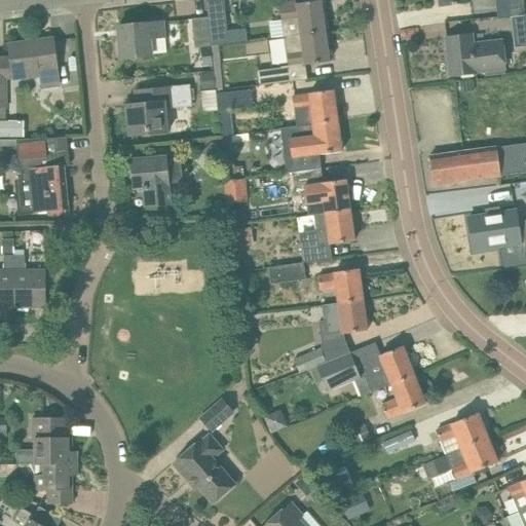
[(279,6),(285,37),(326,31),(322,0),(279,6)]
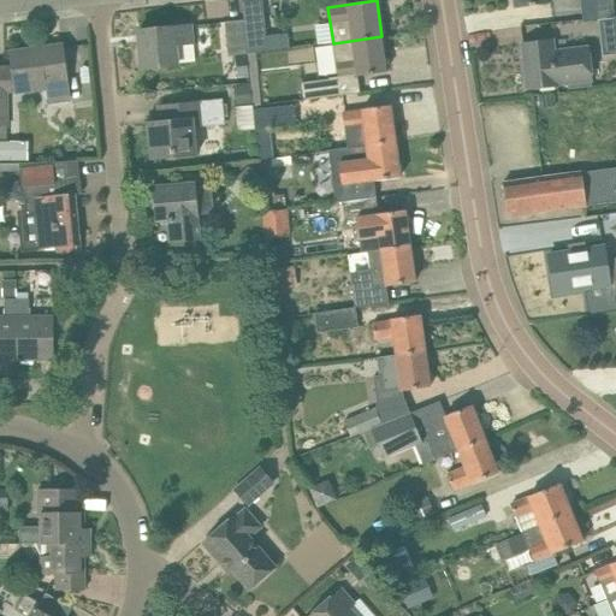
[(581,0),(584,19),(615,16),(612,0),(581,0)]
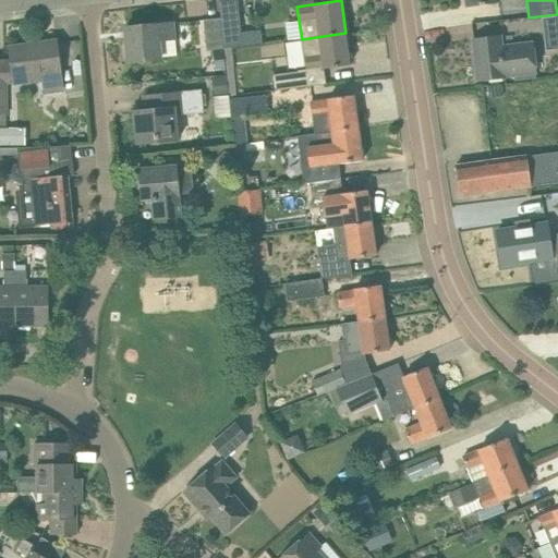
[(240,16),(221,19),(223,48),(225,48),(232,48),(261,45),(258,31),(242,32),(240,16)]
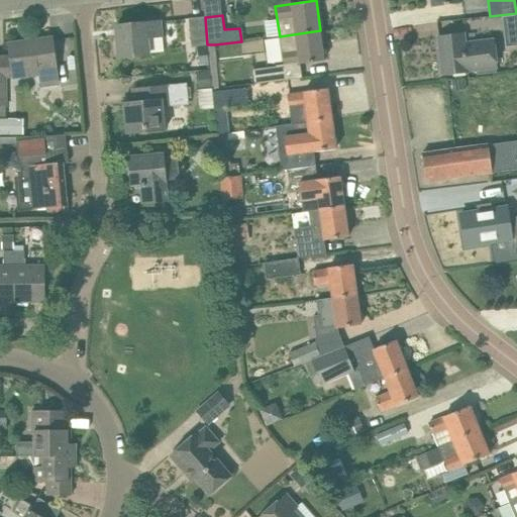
[(207,44),(205,17),(189,18),(192,46),(207,44)]
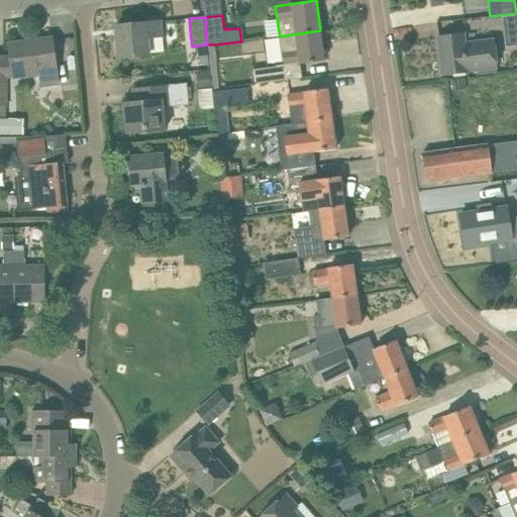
[(162,21),(117,25),(120,58),(148,55),(146,35),(163,34),(162,21)]
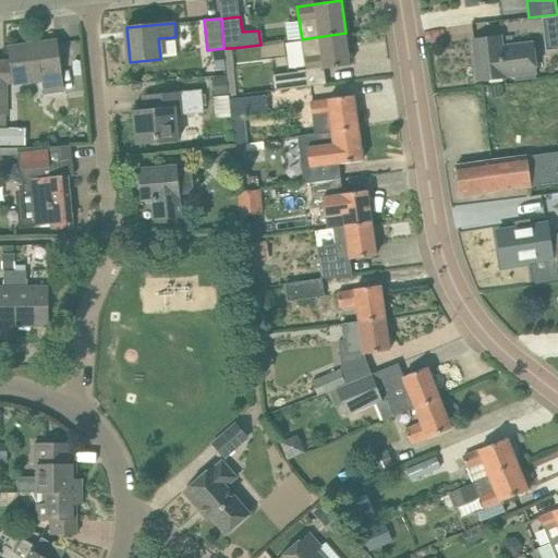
[(346,33),(302,39),(306,70),(324,68),(325,69),(350,65),(346,33)]
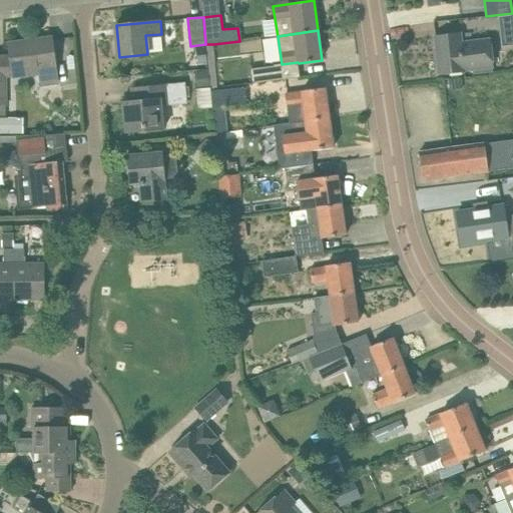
[(435,37),(440,73),(464,71),(464,69),(492,66),(489,40),(461,43),(460,34),(435,37)]
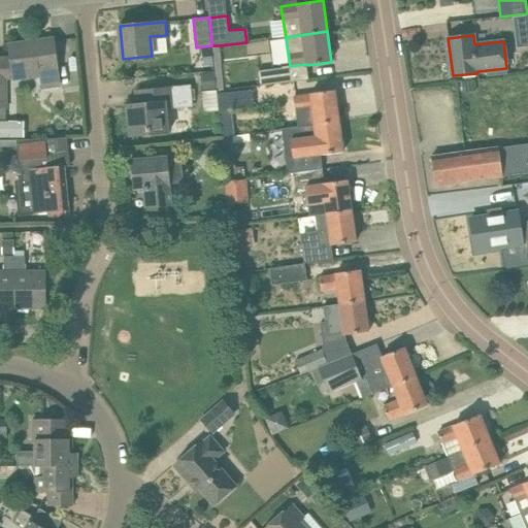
[(53,38),(10,44),(12,59),(14,78),(39,75),(58,73),(53,38)]
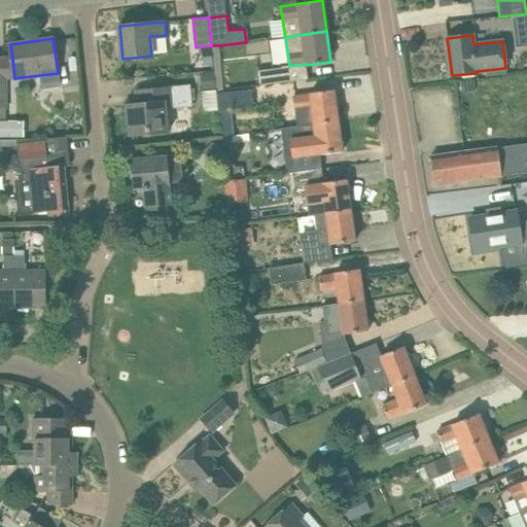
[(219,45),(212,45),(214,72),(216,89),(216,92),(223,91),(219,45)]
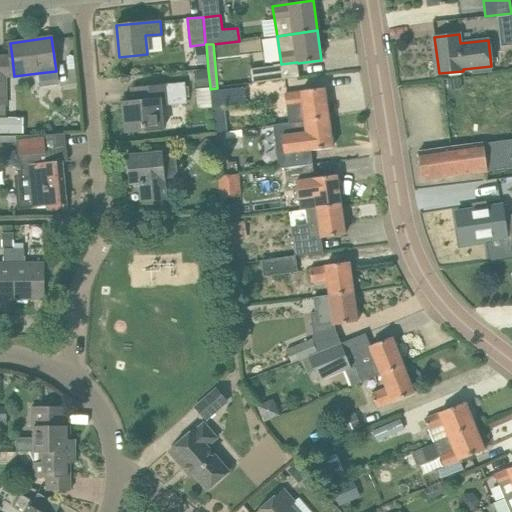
[(273,64),(274,66),(276,80),(299,76),(298,63),(297,62),(281,64),(273,64)]
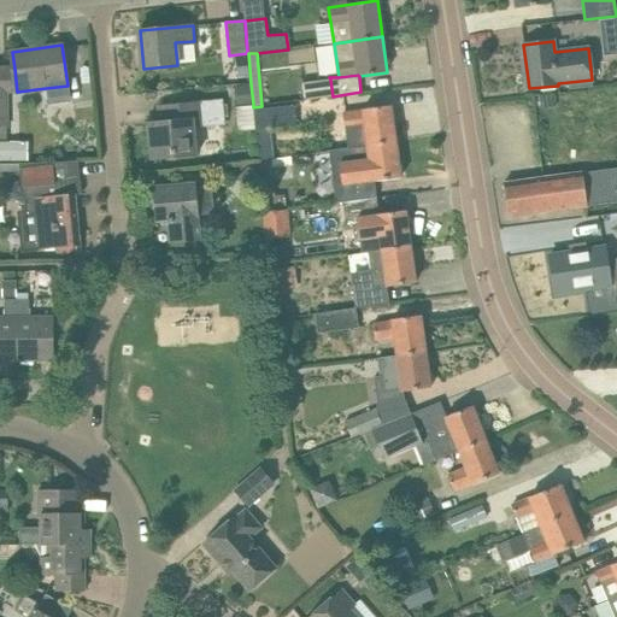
[(301,83),(304,100),(333,97),(330,80),(301,83)]
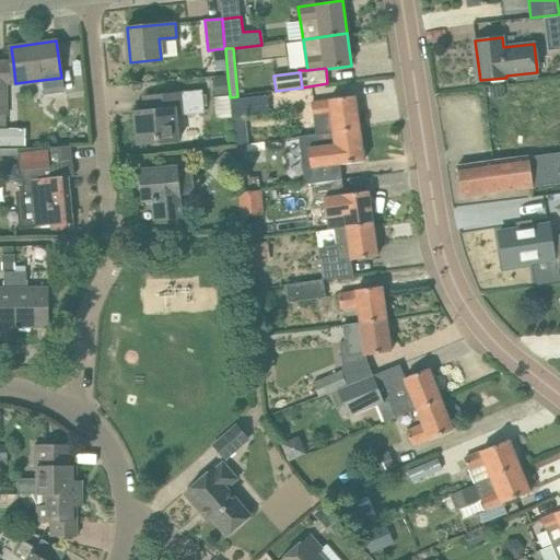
[(213,78),(214,96),(230,94),(228,77),(213,78)]
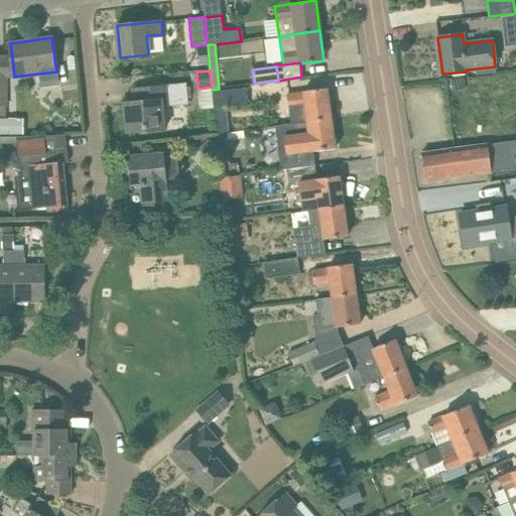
[(465,79),(450,80),(452,91),(466,89),(465,79)]
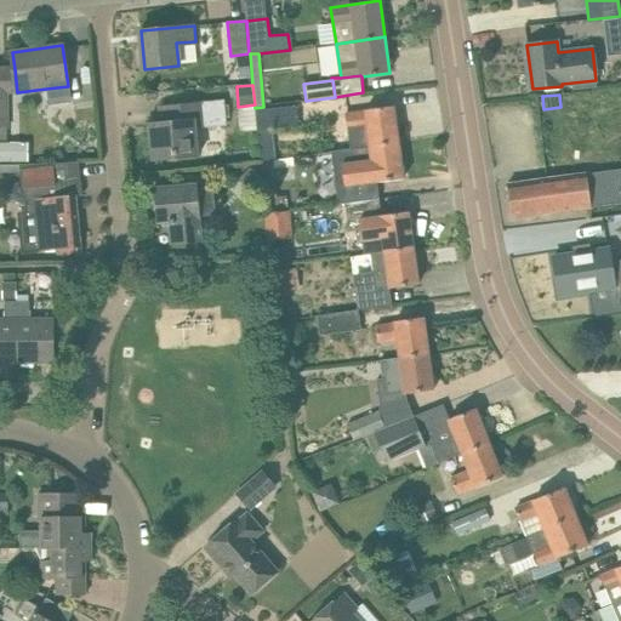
[(149,124),(153,160),(199,157),(197,129),(226,126),(223,102),(203,103),(160,107),(161,123),(149,124)]
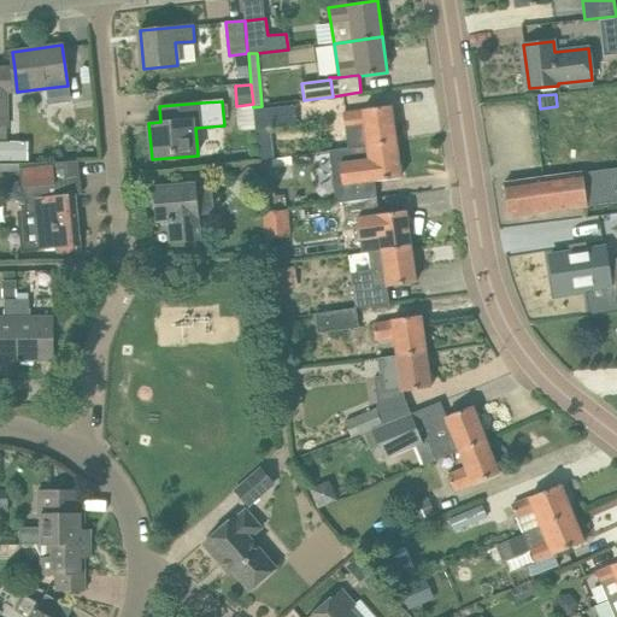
[(254,110),(257,130),(298,125),(295,105),(254,110)]
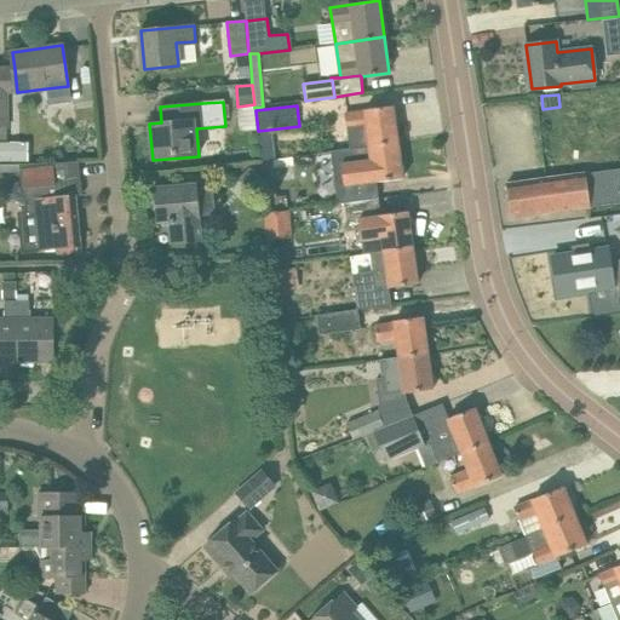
[(350,149),(369,145),(399,142),(394,105),(365,110),(345,113),(348,130),(350,149)]
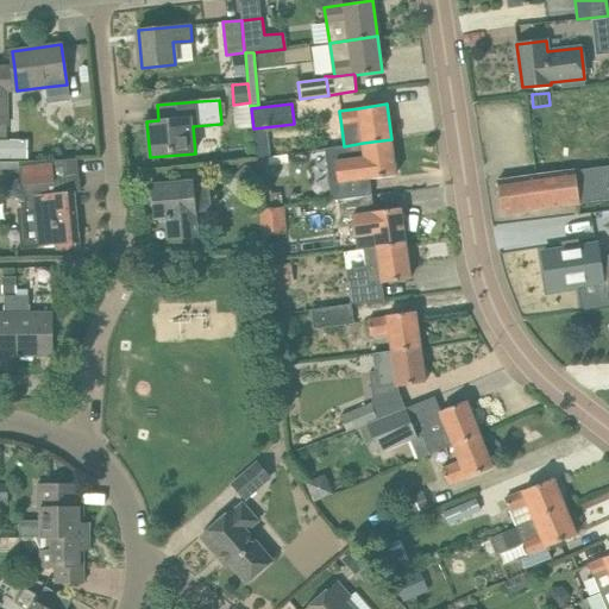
[(0,158),(27,158),(27,139),(0,139),(0,158)]
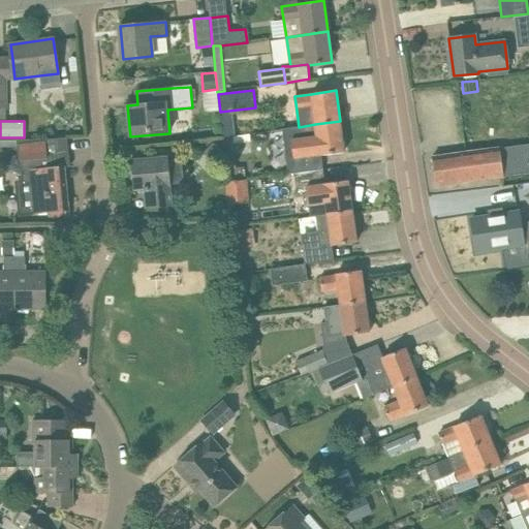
[(340,121),(315,124),(299,127),(282,129),(288,174),(294,173),(321,169),(320,155),(344,152),(340,121)]
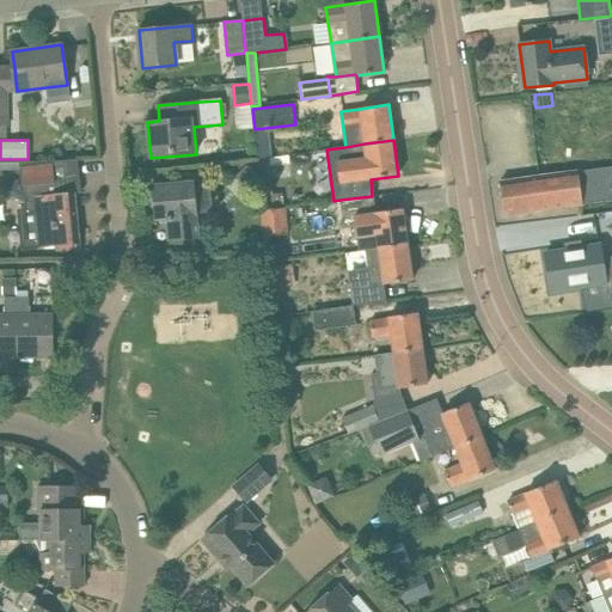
[(257,160),(262,207),(274,206),(273,195),(269,158),(257,160)]
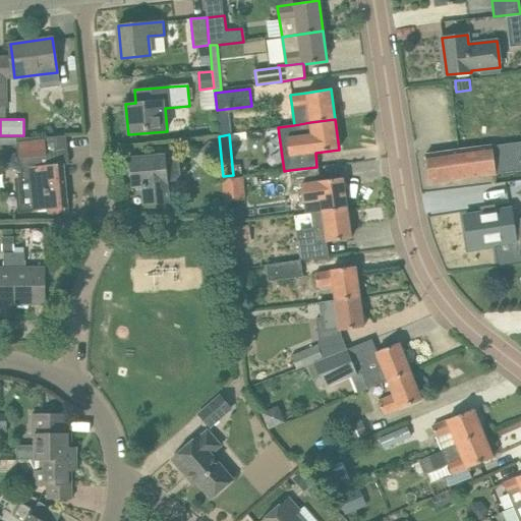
[(66,137),(16,139),(19,169),(20,169),(21,177),(22,182),(18,182),(21,213),(69,208),(64,165),(69,164),(66,137)]
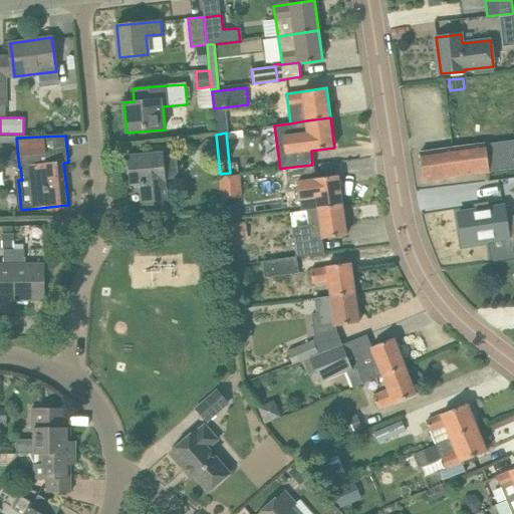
[(440,150),(420,153),(424,181),(513,168),(513,143),(513,140),(440,150)]
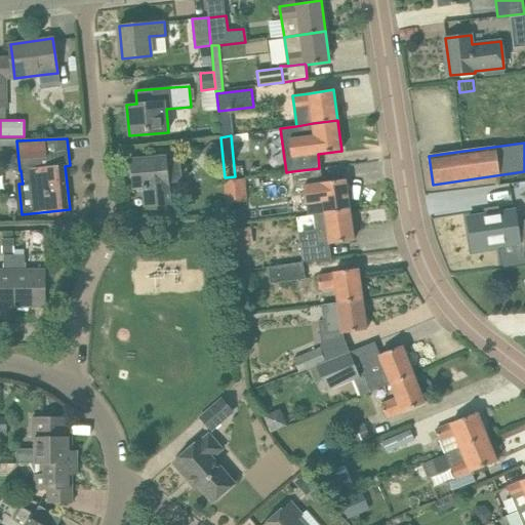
[(175,180),(180,174),(180,162),(173,156),(131,160),(134,188),(144,187),(146,208),(171,205),(168,180),(175,180)]
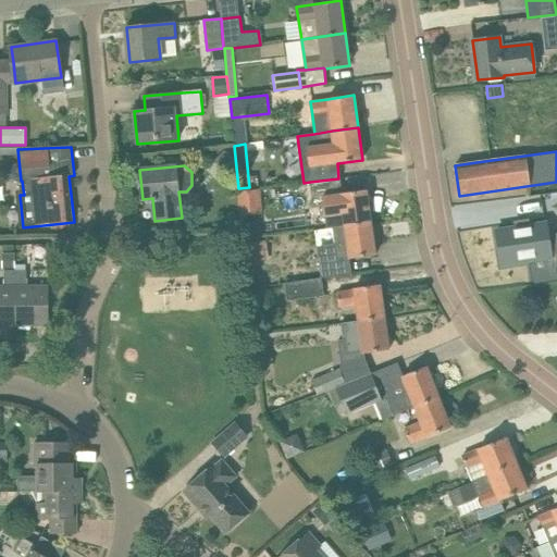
[(257,176),(248,177),(249,187),(258,186),(257,176)]
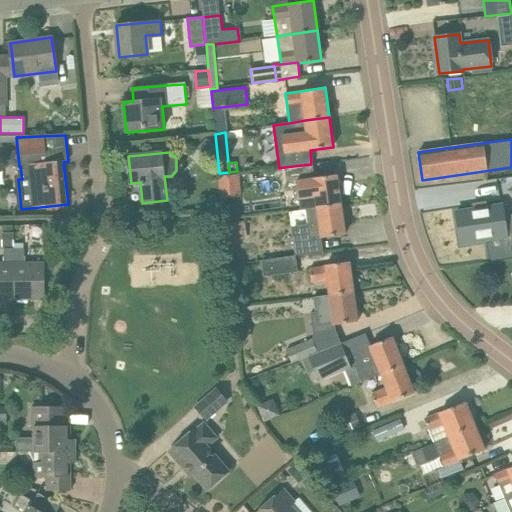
[(311,164),(285,167),(287,183),(297,182),(301,210),(306,209),(317,208),(341,204),(337,175),(313,178),(311,164)]
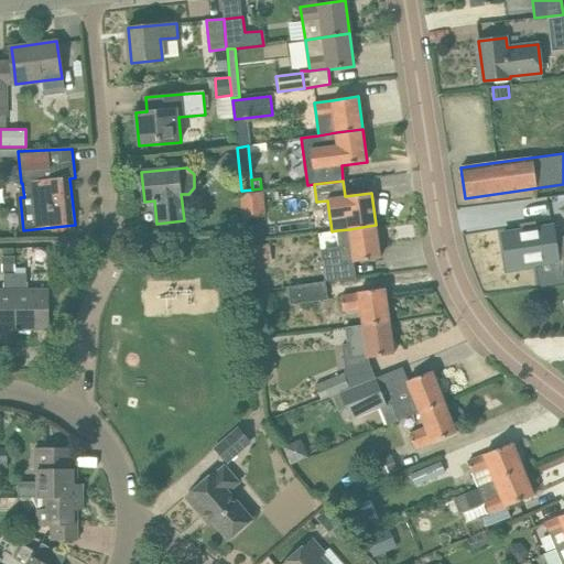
[(240,195),(243,219),(264,216),(262,192),(240,195)]
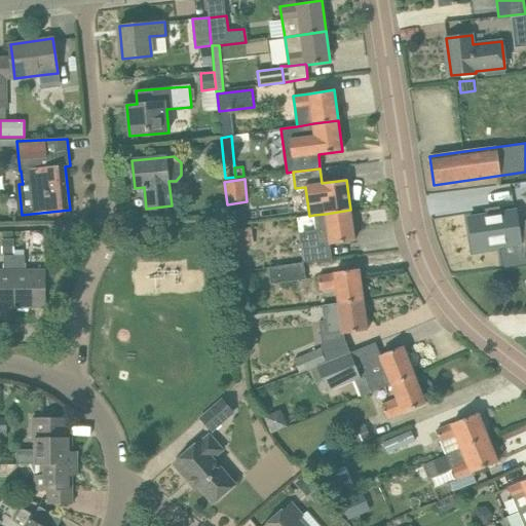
[(350,210),(326,214),(314,215),(316,230),(300,232),(304,262),(333,258),(331,243),(354,240),(350,210)]
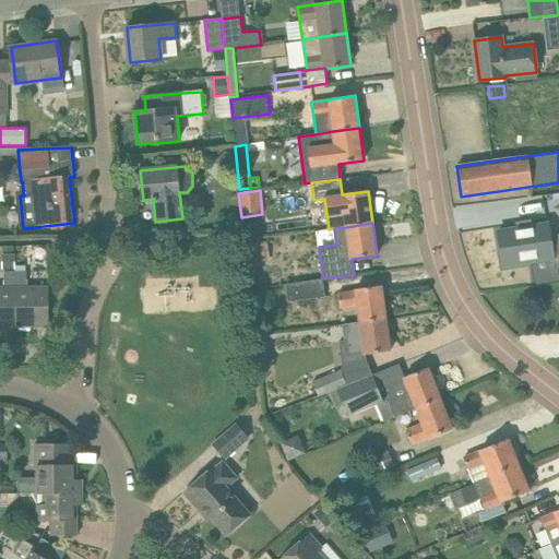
[(547,224),(498,232),(503,265),(552,258),(555,270),(558,269),(558,234),(549,236),(547,224)]
